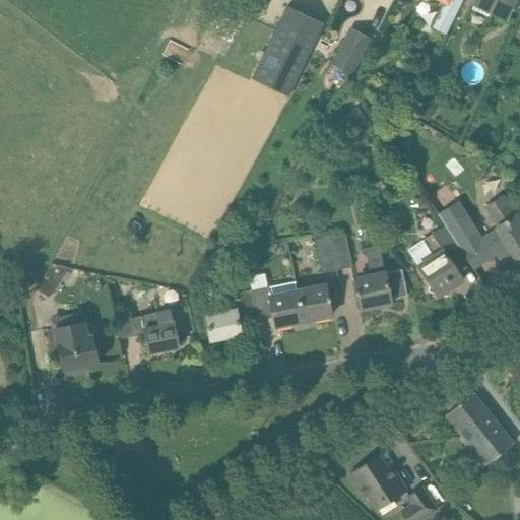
[(475,0),(474,4),(466,21),(482,30),(491,13),(505,20),(514,0),(475,0)]
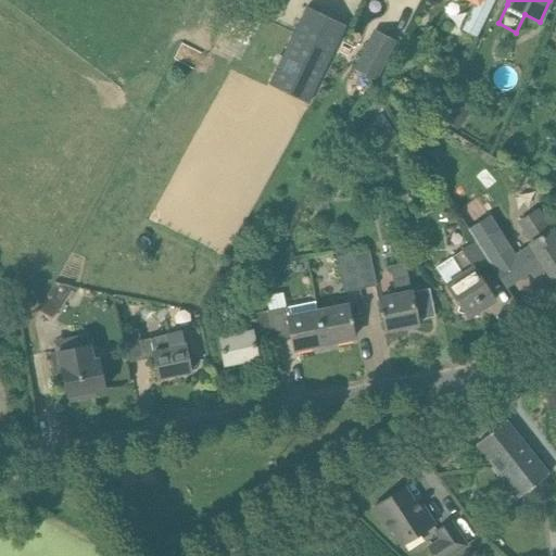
[(269,85),(311,104),(348,25),(306,7),(269,85)]
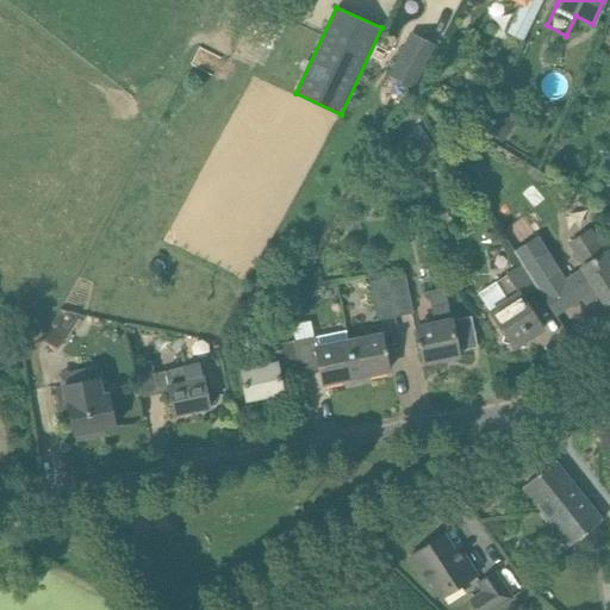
[(524,43),(536,19),(518,10),(506,33),(524,43)]
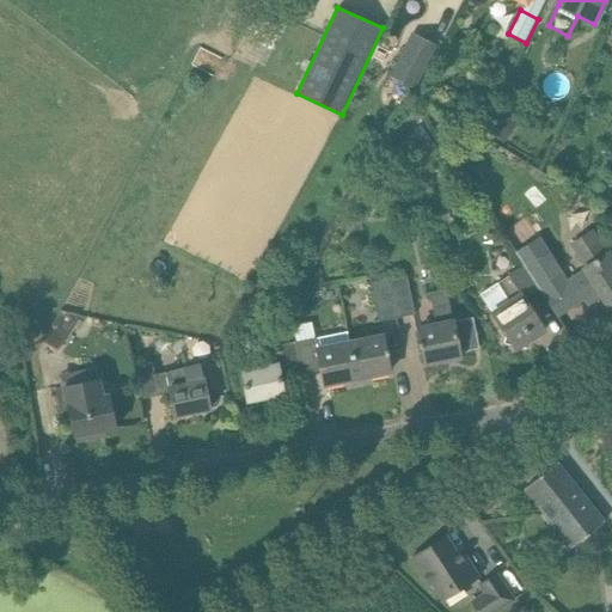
[(393,74),(415,85),(435,44),(415,34),(393,74)]
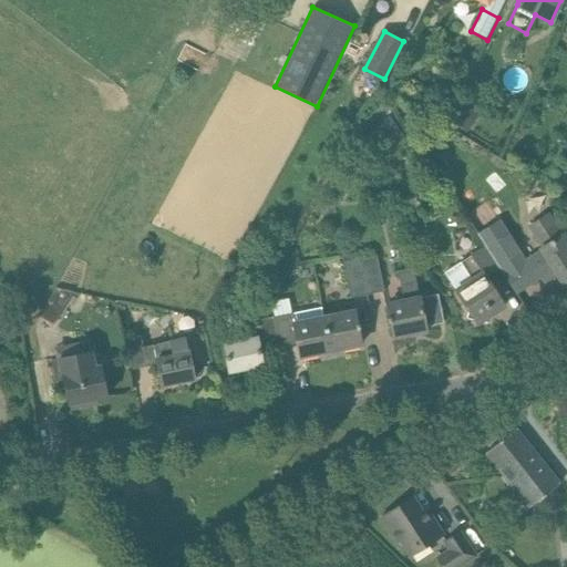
[(390,116),(375,125),(392,148),(406,140),(390,116)]
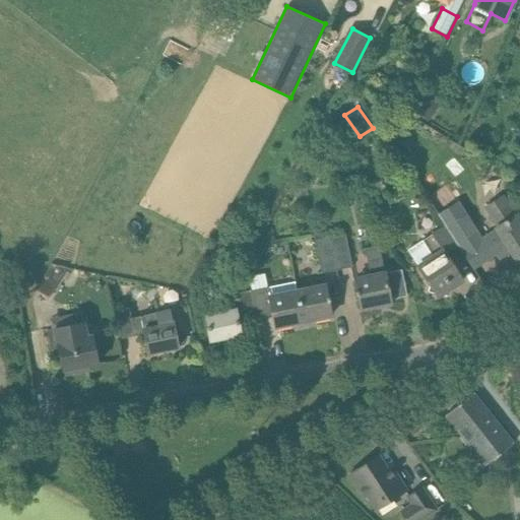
[(519,219),(517,214),(504,195),(483,207),(497,230),(470,247),(462,252),(473,269),(497,254),(500,259),(511,252),(517,262),(519,259),(519,219)]
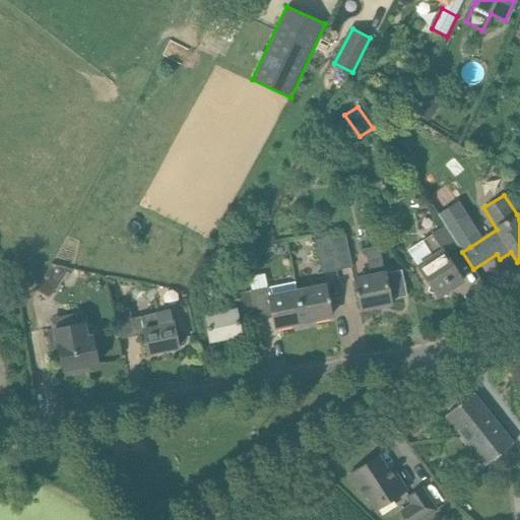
[(445,225),(446,228),(466,214),(459,202),(438,215),(445,225)]
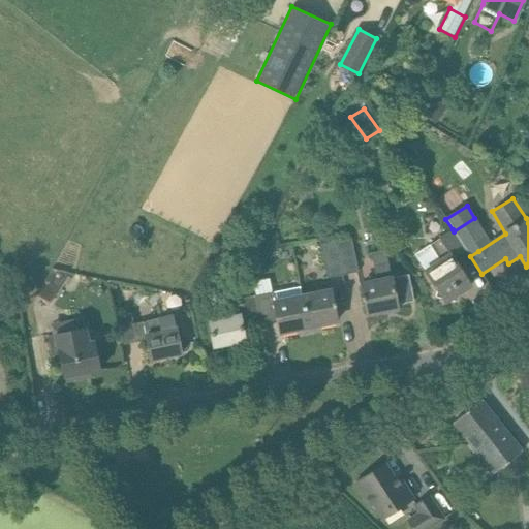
[(467,252),(456,235),(454,231),(453,229),(430,245),(432,247),(415,256),(438,291),(437,298),(442,298),(445,302),(448,300),(457,302),(458,293),(471,285),(455,259),(467,252)]
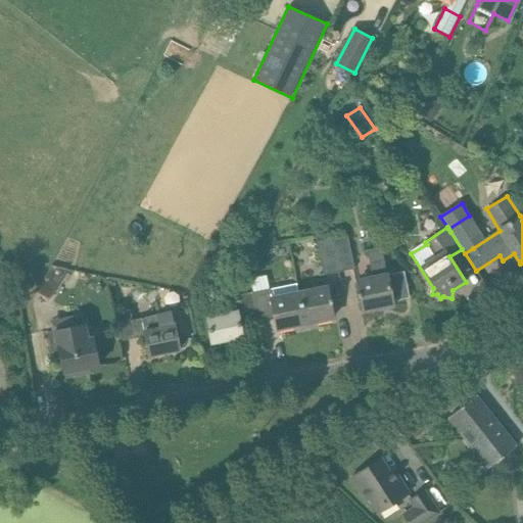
[(333,237),(340,272),(355,268),(348,234),(333,237)]
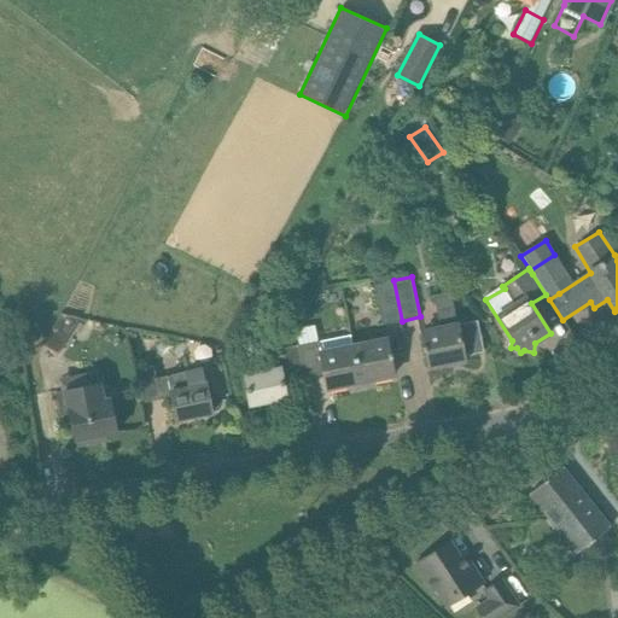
[(385,325),(402,321),(394,280),(375,285),(385,325)]
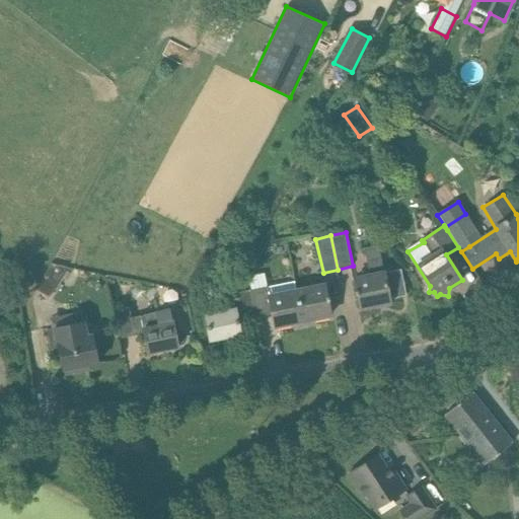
[(390,303),(386,283),(378,244),(365,246),(370,275),(354,278),(357,290),(355,291),(356,295),(358,294),(361,309),(390,303)]
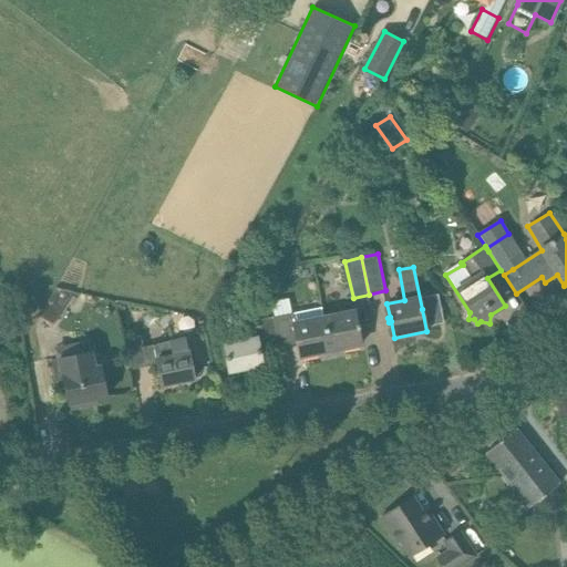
[(58,322),(71,292),(57,286),(42,316),(58,322)]
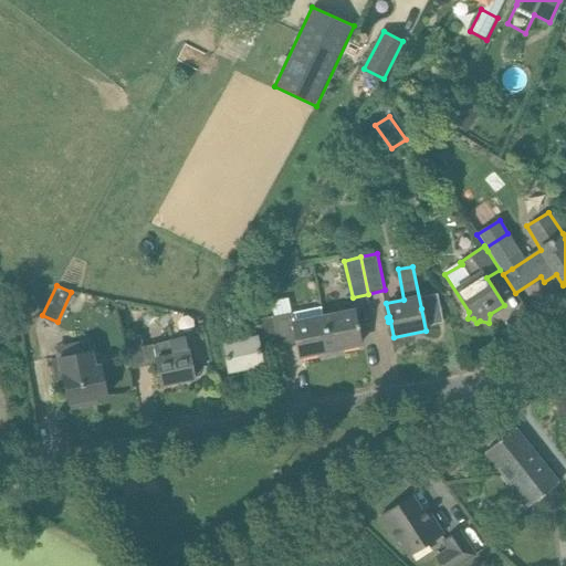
[(294,312),(273,316),(280,347),(297,343),(300,356),(331,350),(323,315),(322,306),(294,312)]
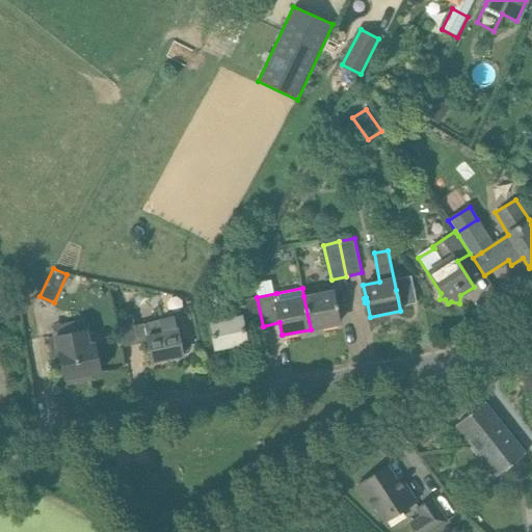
[(333,291),(303,296),(311,329),(339,323),(336,309),(338,308),(338,303),(336,303),(333,291)]
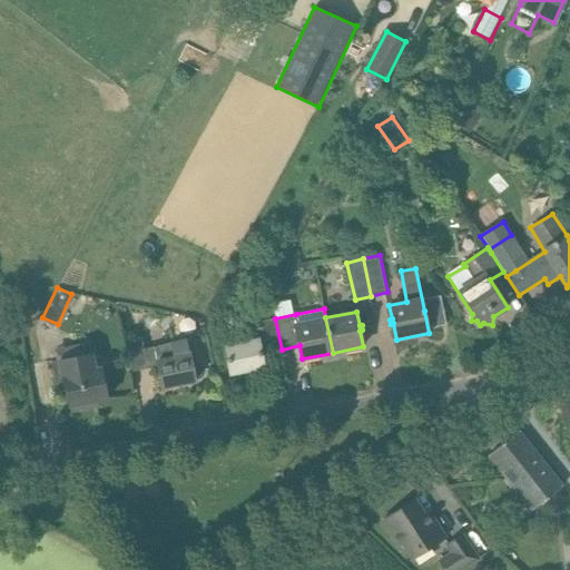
[(242,331),(223,334),(226,352),(231,373),(264,366),(262,353),(282,350),(275,318),(259,322),(264,338),(245,343),(242,331)]
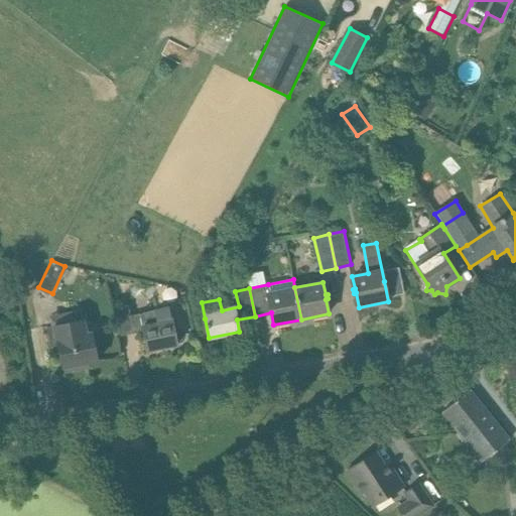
[(169,308),(139,313),(147,351),(177,345),(172,321),(171,321),(169,308)]
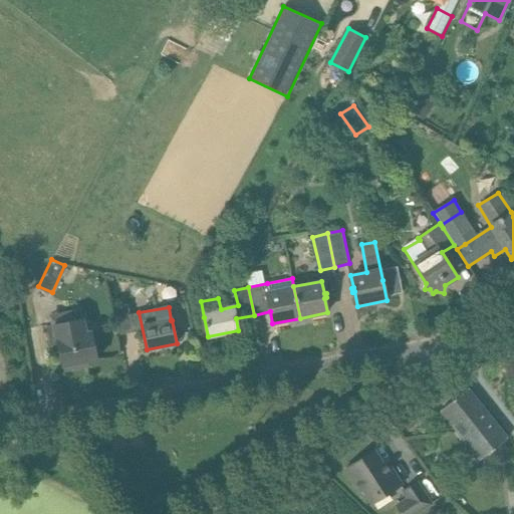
[(72,368),(78,367),(78,363),(97,359),(89,317),(69,321),(70,327),(48,332),(50,345),(58,344),(62,366),(64,365),(67,369),(72,368)]
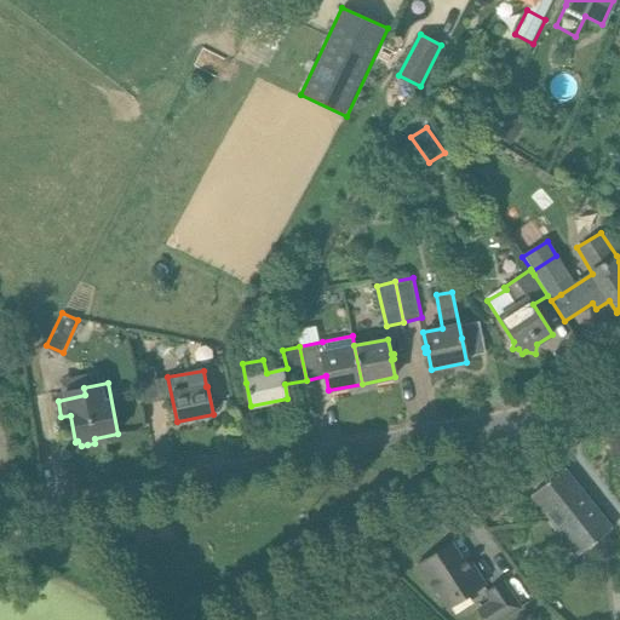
[(564,469),(532,495),(579,555),(612,528),(564,469)]
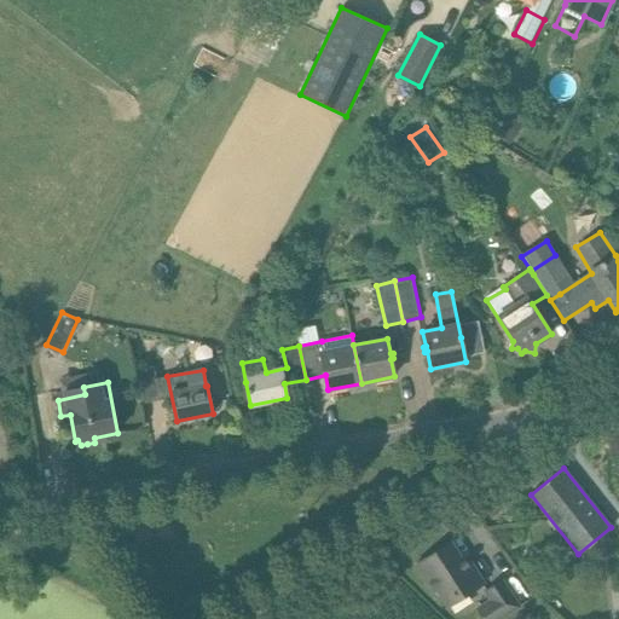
[(466,555),(461,559),(451,542),(416,565),(433,593),(438,590),(449,607),(484,584),(466,555)]
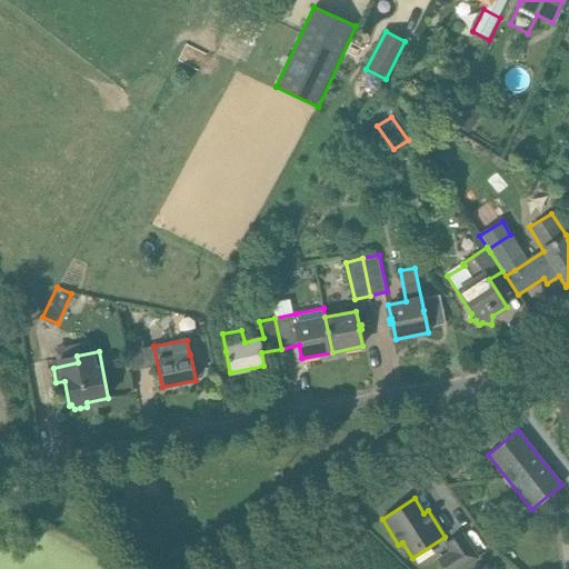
[(443,568),(460,568),(478,558),(462,533),(446,543),(451,552),(438,560),(443,568)]
